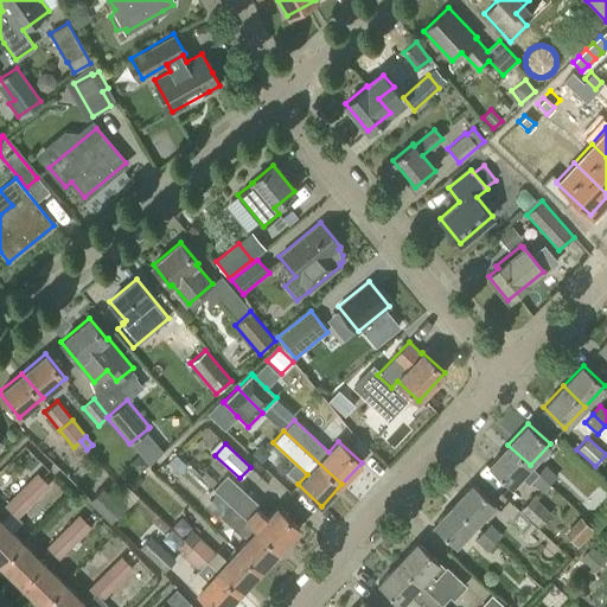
[(510,486),(530,465),(508,445),(487,466),(510,486)]
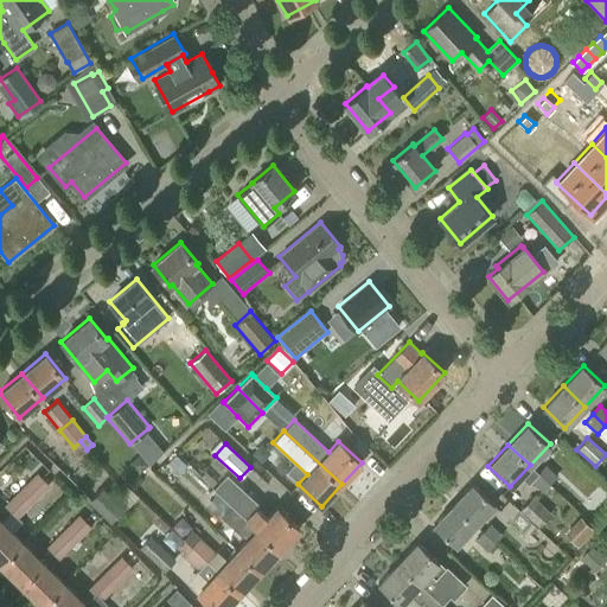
[(148,465),(139,454),(129,462),(138,473),(148,465)]
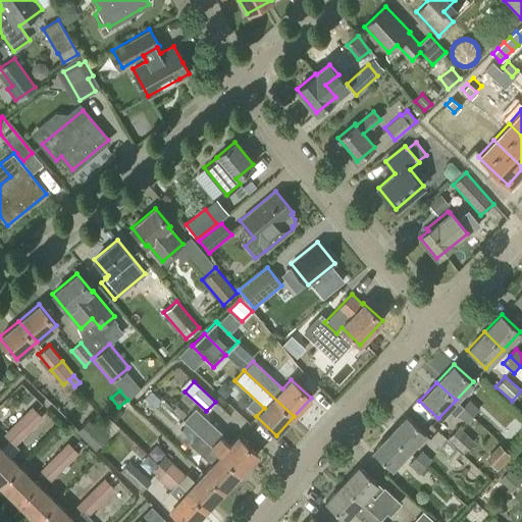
[(160,400),(151,390),(144,399),(154,407),(160,400)]
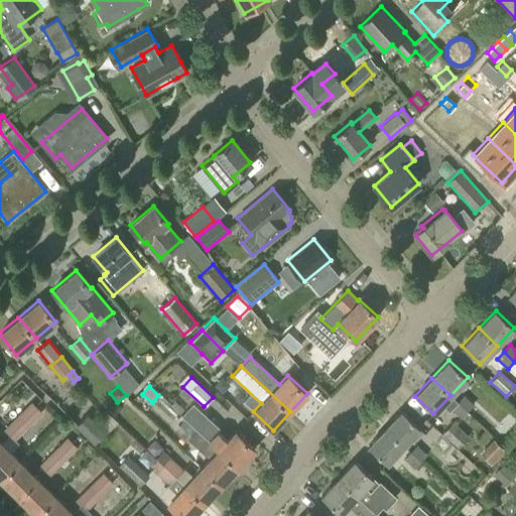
[(464,395),(457,402),(468,411),(474,404),(464,395)]
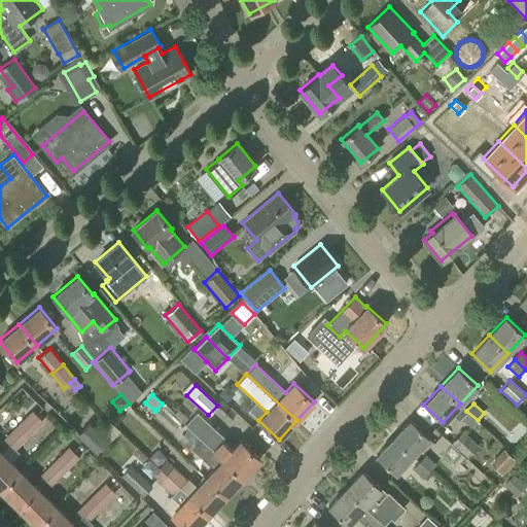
[(19,423),(29,434),(43,421),(32,410),(19,423)]
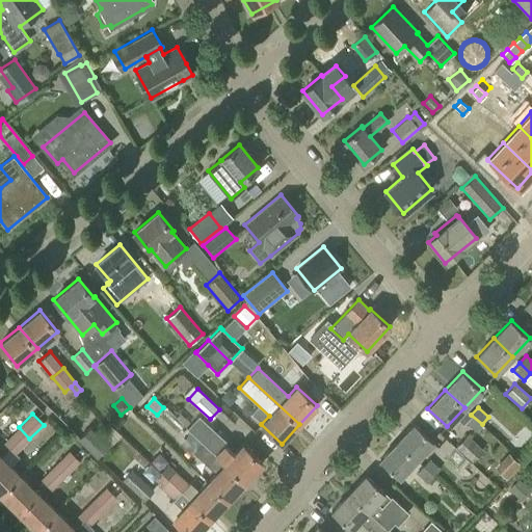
[(471,415),(464,421),(475,431),(482,424),(471,415)]
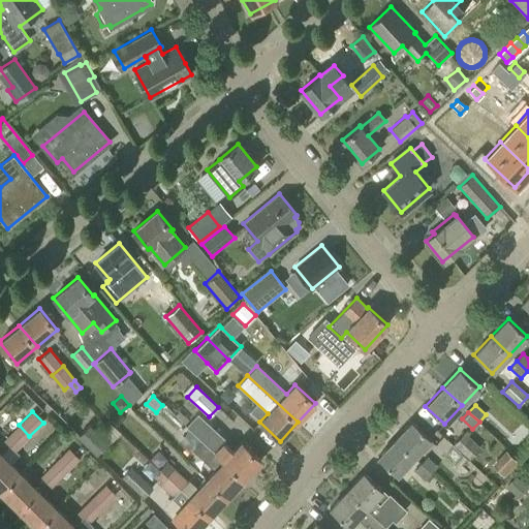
[(197,413),(185,426),(201,441),(244,479),(261,461),(241,442),(232,450),(223,442),(226,440),(197,413)]
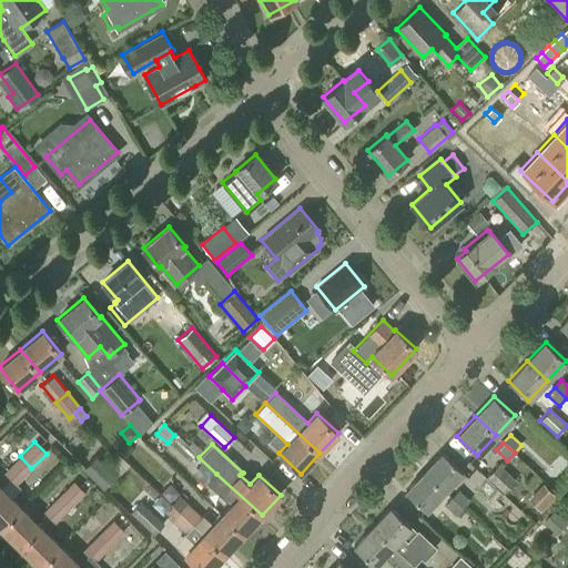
[(424,472),(444,490),(463,470),(443,452),(424,472)]
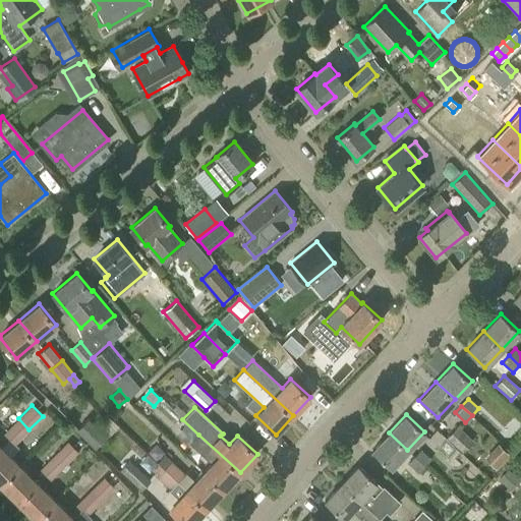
[(9,438),(15,444),(29,429),(18,418),(4,432),(9,438)]
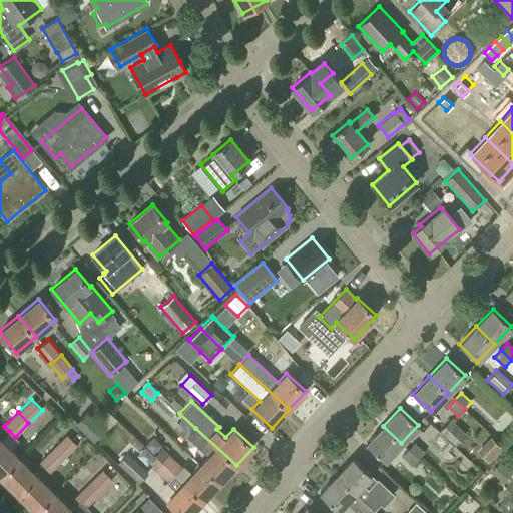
[(94,440),(104,429),(86,412),(76,422),(94,440)]
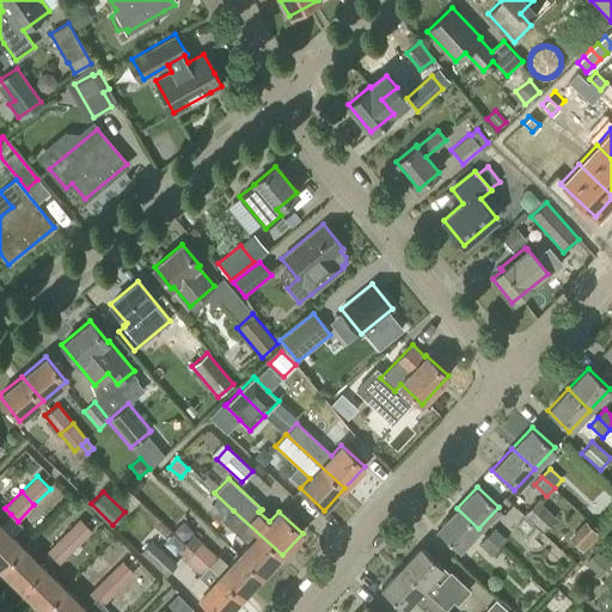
[(543,531),(556,518),(536,500),(524,513),(543,531)]
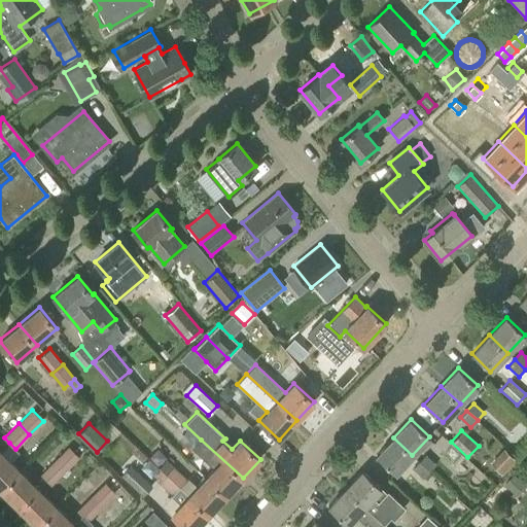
[(394,473),(412,455),(393,437),(376,456),(394,473)]
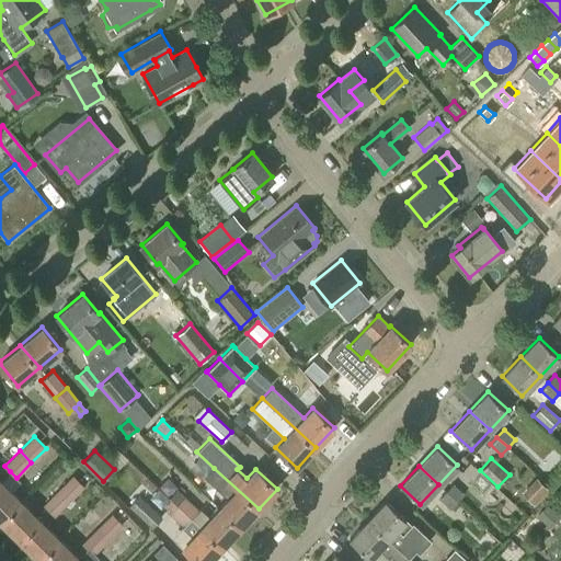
[(240,528),(259,508),(214,468),(205,478),(228,499),(218,508),(240,528)]
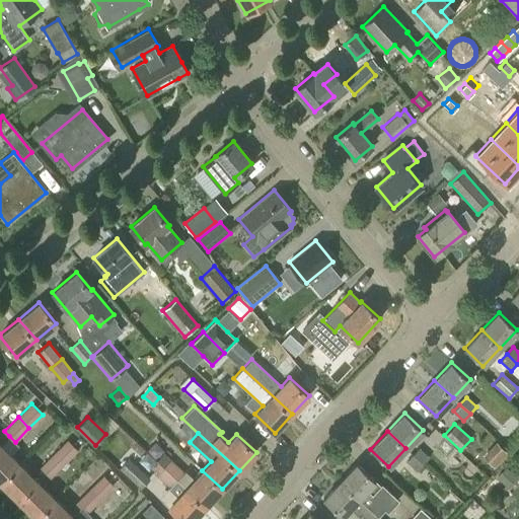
[(1,445),(0,445),(0,482),(19,463),(10,454),(19,446),(15,442),(9,436),(0,444),(1,445)]
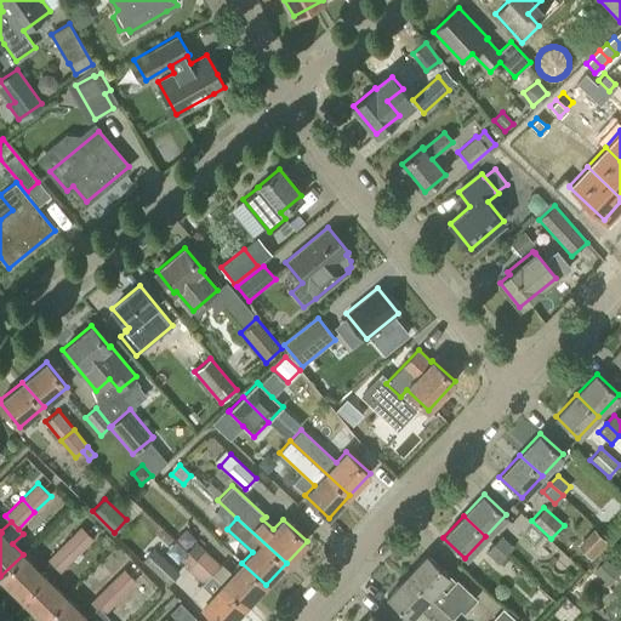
[(64,542),(77,556),(93,539),(80,527),(64,542)]
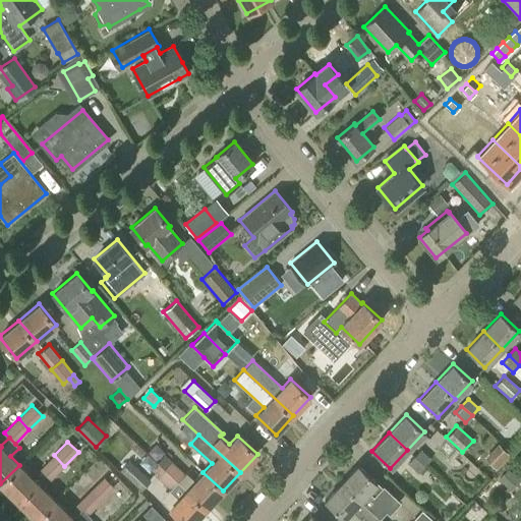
[(497,467),(509,453),(502,447),(489,461),(497,467)]
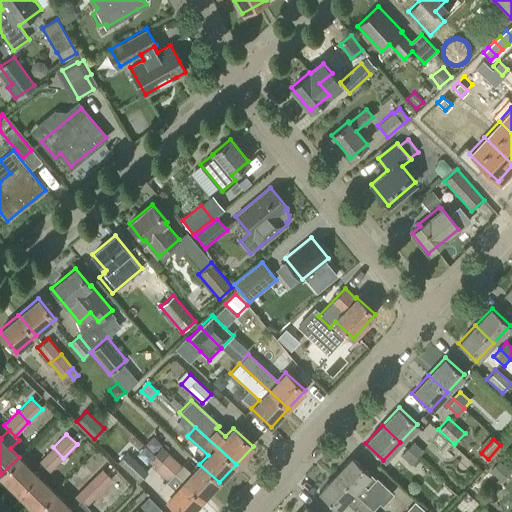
[(413,442),(407,449),(417,458),(424,451),(413,442)]
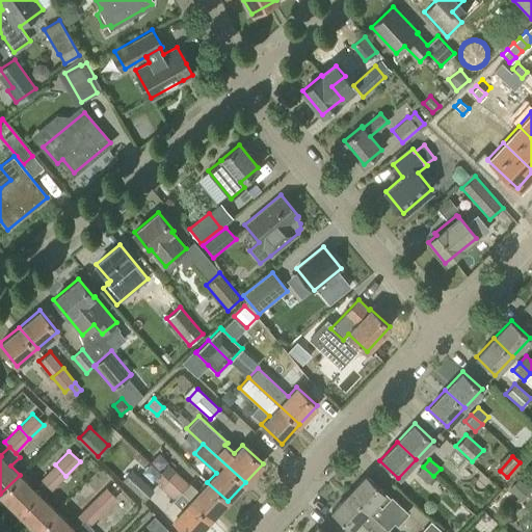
[(52,489),(65,476),(55,464),(41,478),(52,489)]
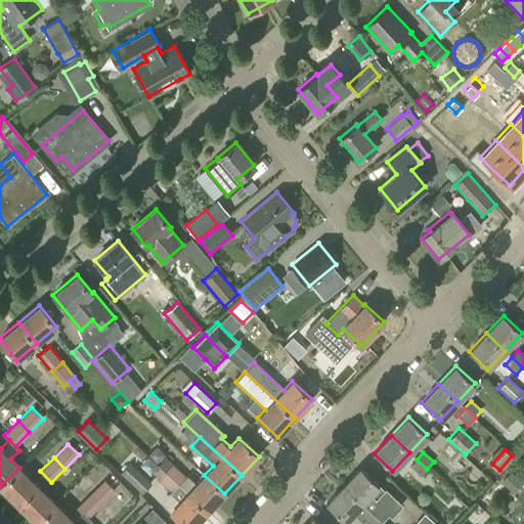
[(178,484),(185,476),(166,457),(158,466),(159,466),(159,467),(178,484)]
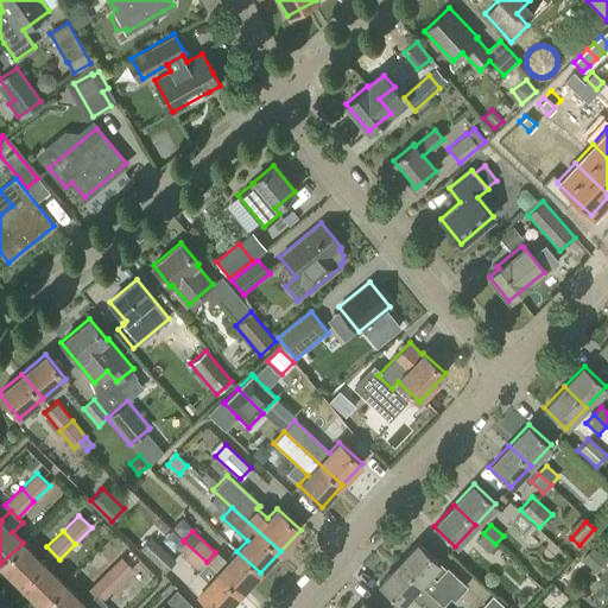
[(483,533),(475,540),(488,552),(495,544),(483,533)]
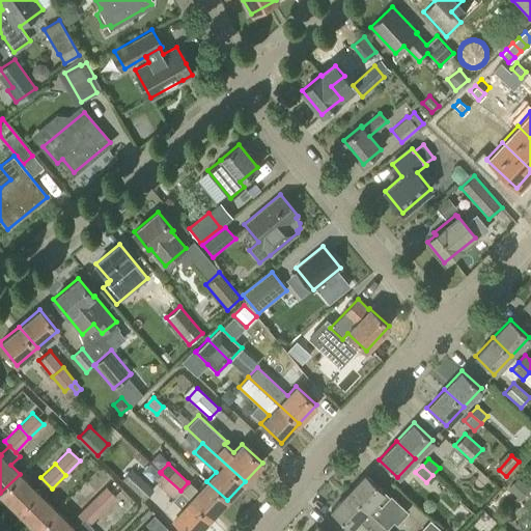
[(144,499),(152,490),(131,469),(122,478),(144,499)]
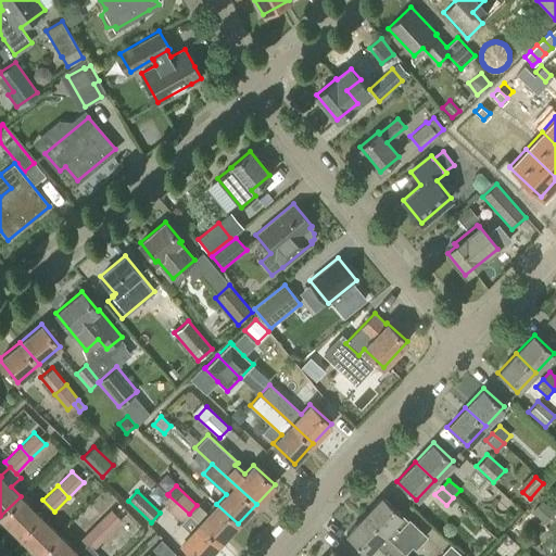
[(194,555),(207,555),(220,543),(199,522),(189,514),(168,495),(163,502),(169,508),(168,508),(182,521),(180,523),(190,532),(180,542),(194,555)]
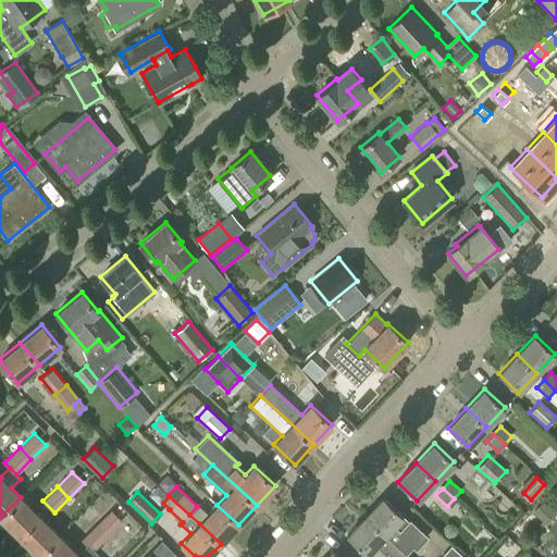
[(20,536),(40,516),(21,497),(0,517),(20,536)]
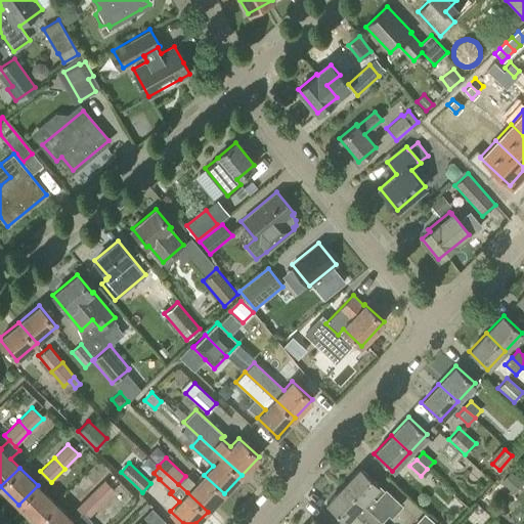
[(343,486),(379,520),(379,519),(381,521),(388,514),(391,517),(402,505),(385,487),(383,490),(360,468),(343,486)]
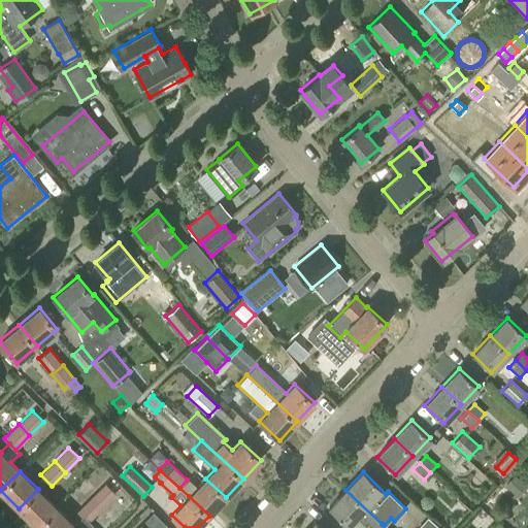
[(205,479),(189,496),(209,516),(226,497),(205,479)]
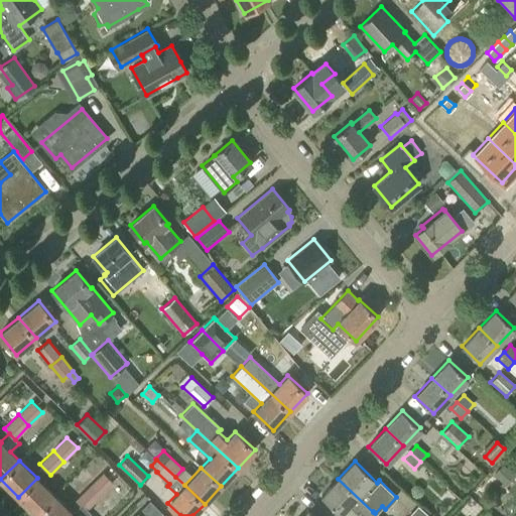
[(102,472),(88,486),(99,497),(114,483),(113,482),(120,476),(113,469),(106,477),(102,472)]
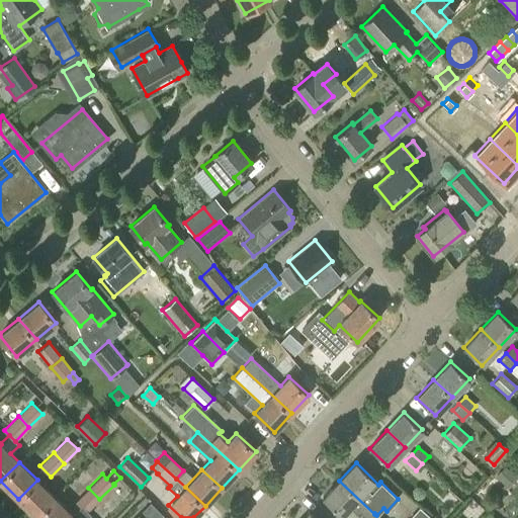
[(36,517),(55,498),(37,480),(18,499),(36,517)]
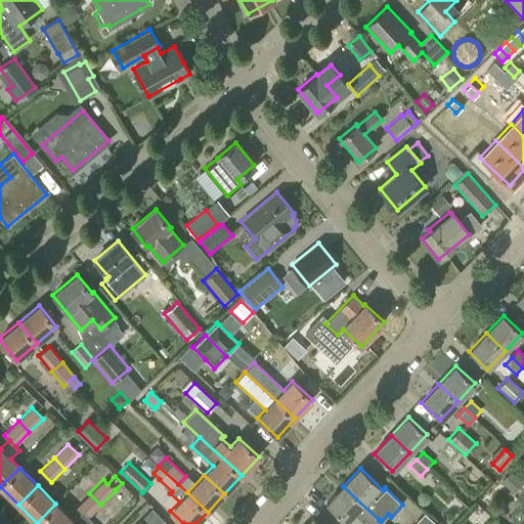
[(372,523),(374,523),(379,520),(343,486),(326,504),(346,521),(353,513),(360,520),(364,516),(372,523)]
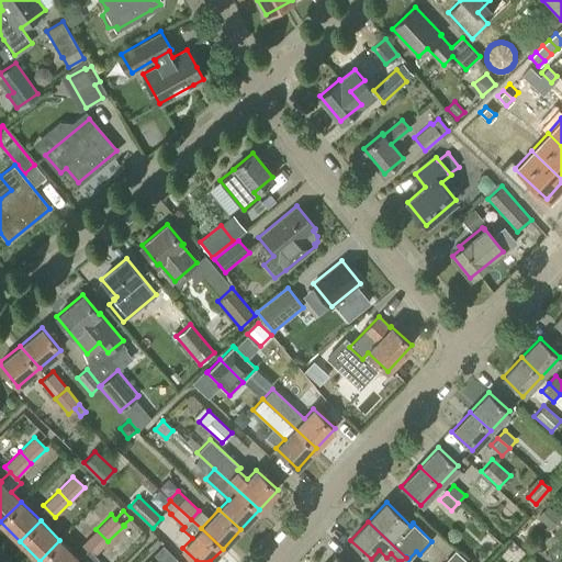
[(108,541),(96,529),(80,544),(86,550),(92,557),(94,554),(108,541)]
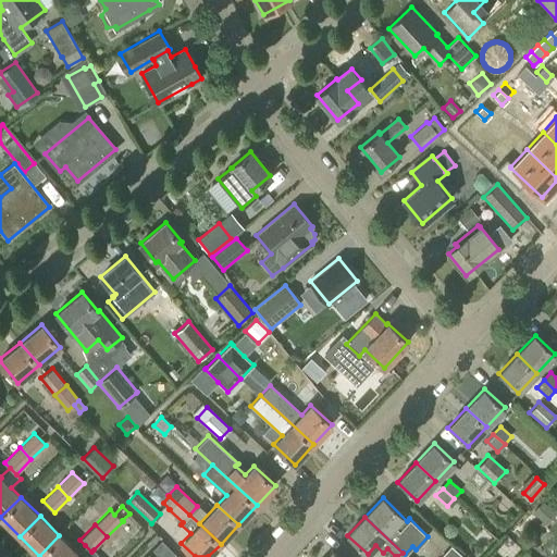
[(76,556),(78,555),(77,554),(59,535),(39,556),(76,556)]
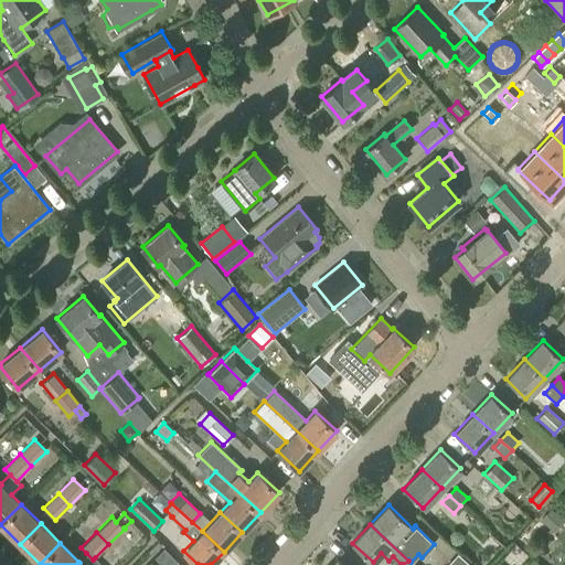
[(163,547),(153,557),(161,564),(171,555),(163,547)]
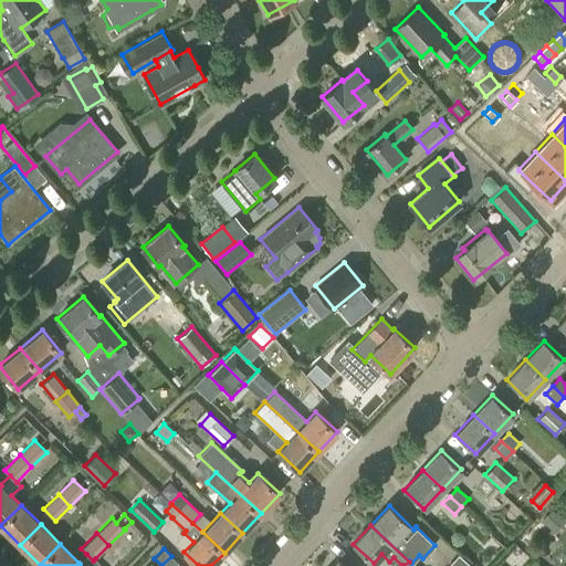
[(80,564),(77,565),(95,565),(100,563),(95,558),(93,561),(86,554),(79,563),(80,564)]
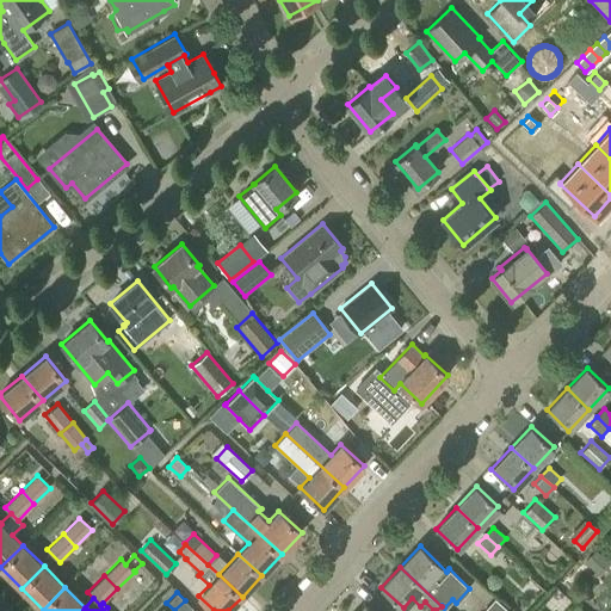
[(508,610),(494,598),(482,610),(508,610)]
